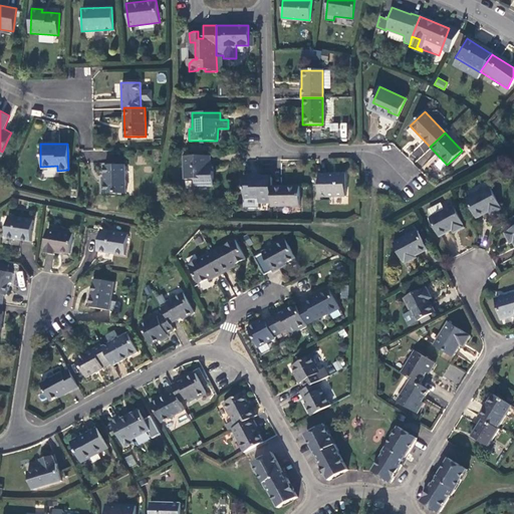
[(208,166),(208,156),(183,156),(183,179),(193,179),(193,186),(211,186),(211,172),(208,172),(208,169),(211,169),(211,166),(208,166)]
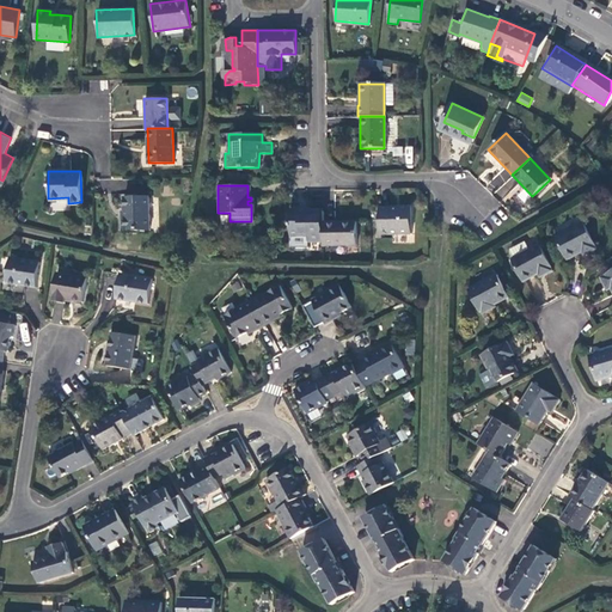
[(148,228),(147,196),(123,196),(123,209),(123,215),(121,215),(121,230),(148,228)]
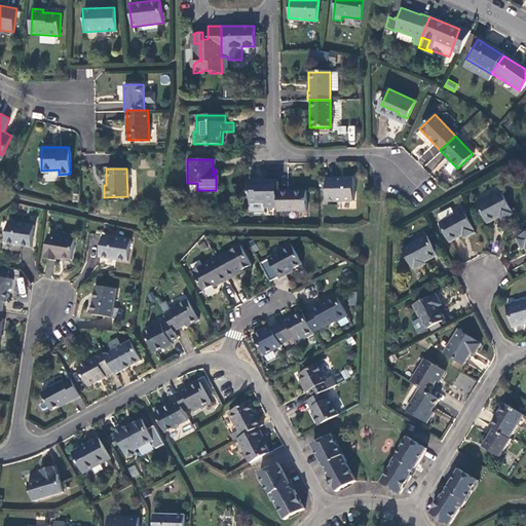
[(263,208),(276,208),(276,191),(276,182),(264,182),(257,182),(257,179),(248,179),(248,203),(263,203),(263,208)]
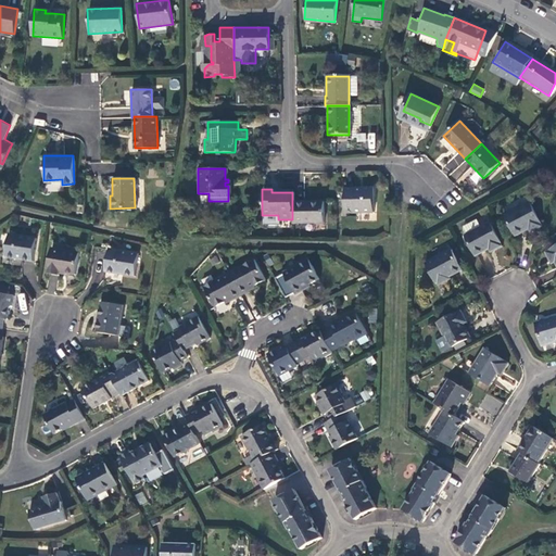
[(373,215),(373,189),(343,189),(343,215),(373,215)]
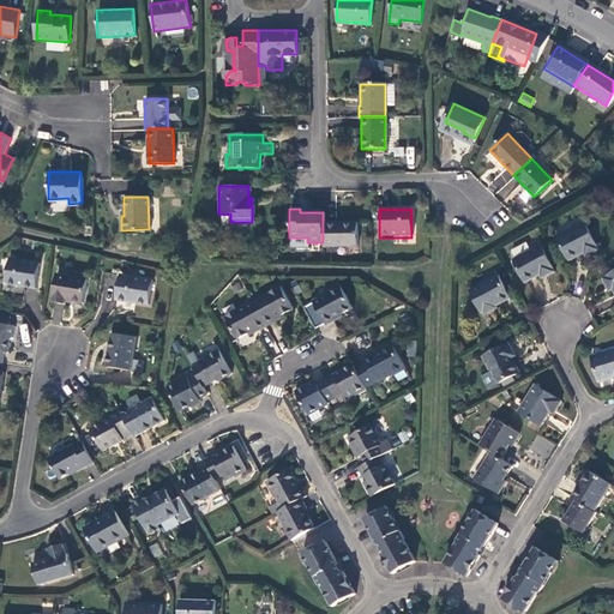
[(323,242),(323,247),(357,247),(357,223),(323,223),(323,242)]
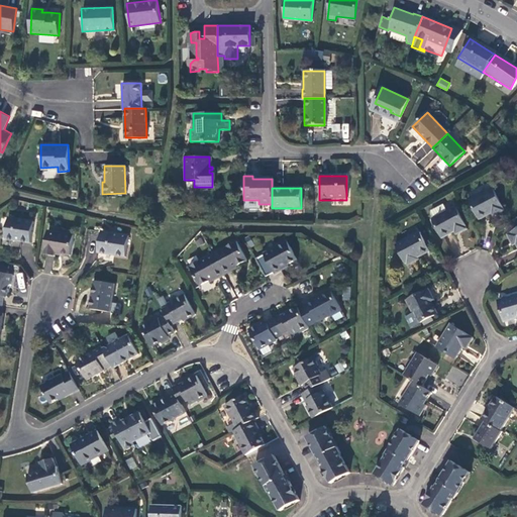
[(505,210),(494,188),(470,201),(480,219),(494,211),(493,209),(496,208),(499,214),(505,210)]
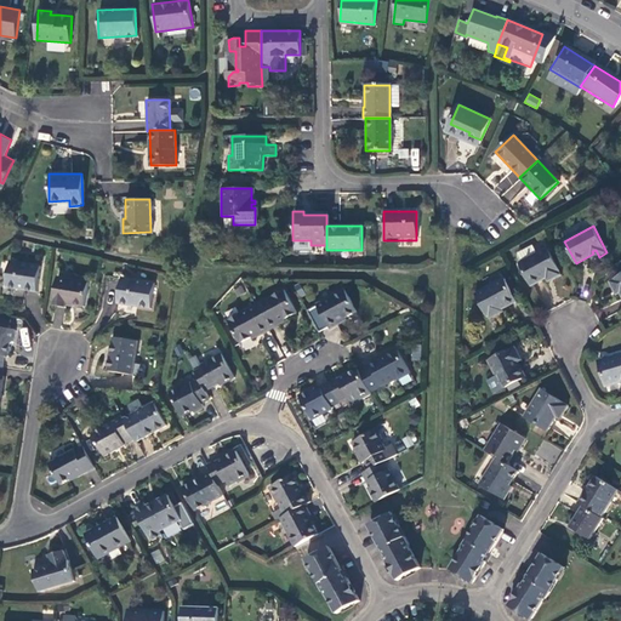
[(536,255),(533,246),(518,255),(522,263),(520,263),(531,286),(547,278),(546,275),(548,274),(552,281),(562,275),(548,249),(536,255)]
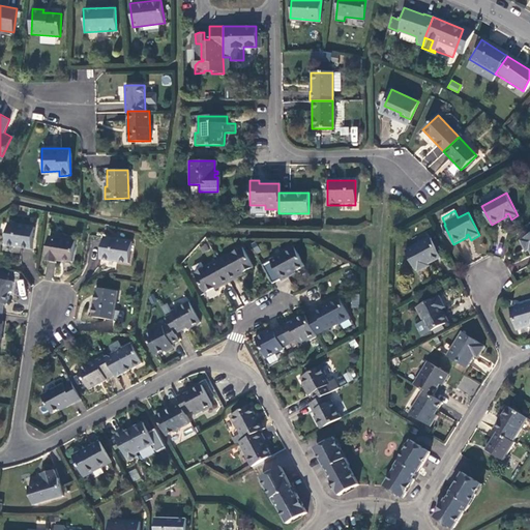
[(32,248),(35,228),(9,224),(5,252),(21,254),(22,247),(32,248)]
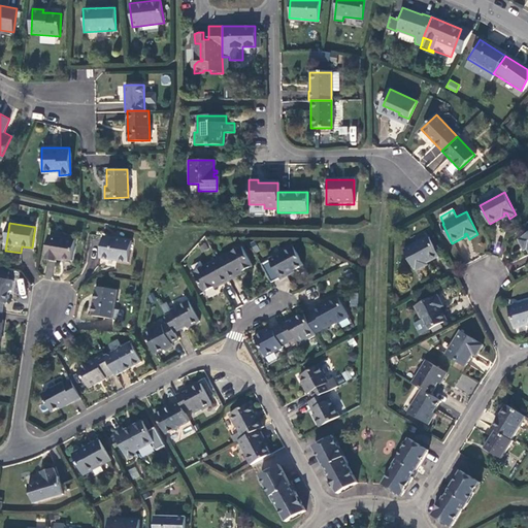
[(72,260),(75,239),(50,235),(45,260),(56,261),(57,258),(72,260)]
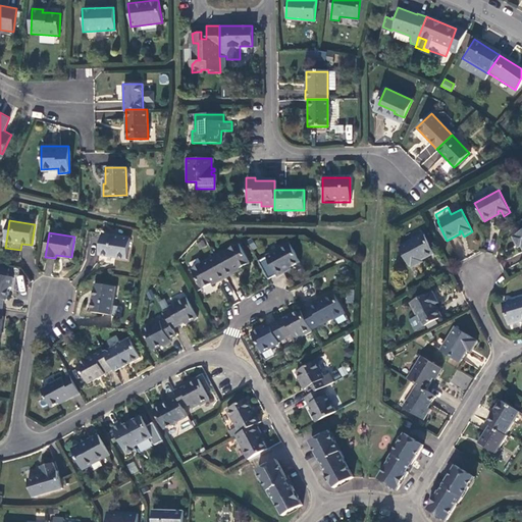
[(127,259),(131,237),(103,232),(98,262),(116,264),(117,257),(127,259)]
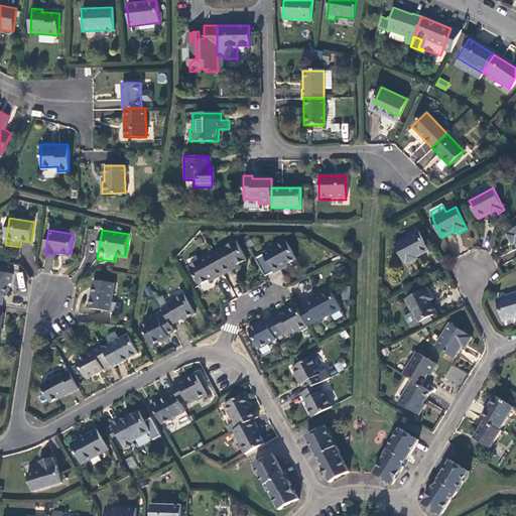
[(515,230),(506,236),(510,244),(515,240),(515,243),(515,244),(515,245),(515,230)]
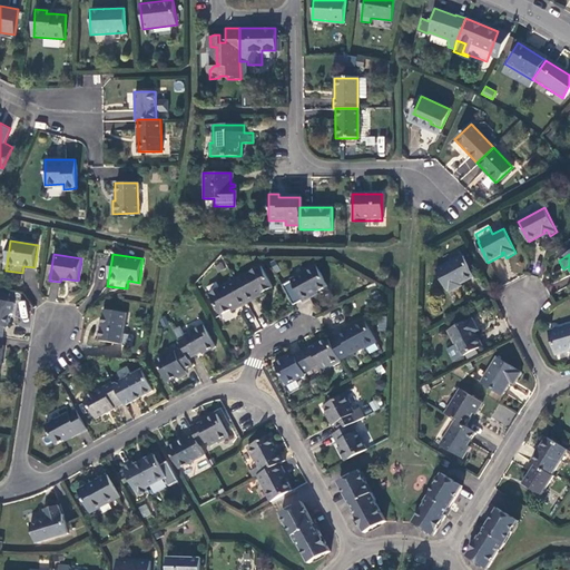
[(474,277),(464,256),(436,271),(446,291),(449,290),(450,293),(459,288),(458,285),(461,284),(474,277)]
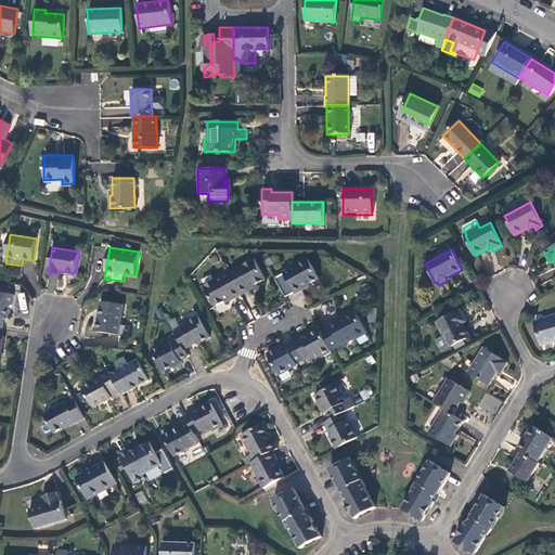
[(297,263),(297,265),(283,272),(295,294),(304,289),(302,287),(309,284),(320,279),(308,257),(297,263)]
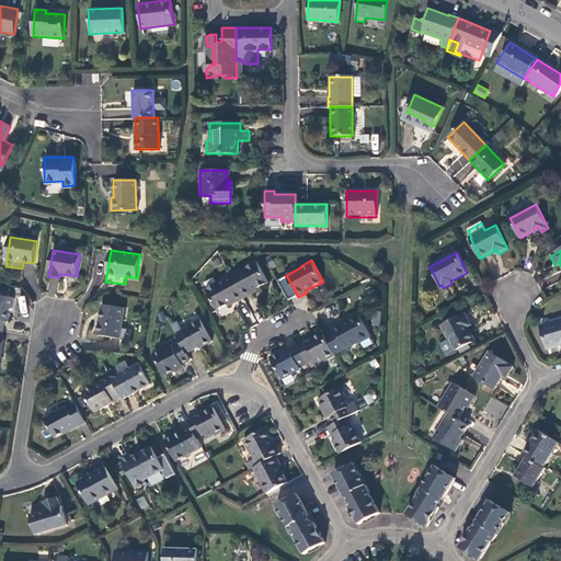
[(256,261),(232,274),(244,297),(252,293),(252,292),(268,282),(256,261)]
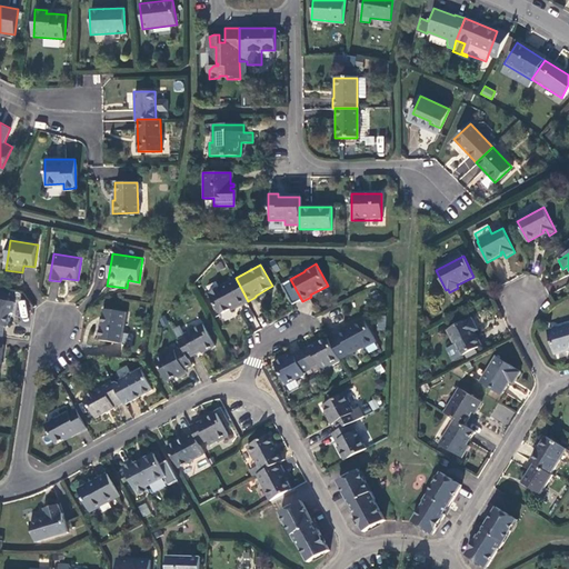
[(248,301),(236,278),(209,292),(221,315),(239,305),(239,306),(248,301)]
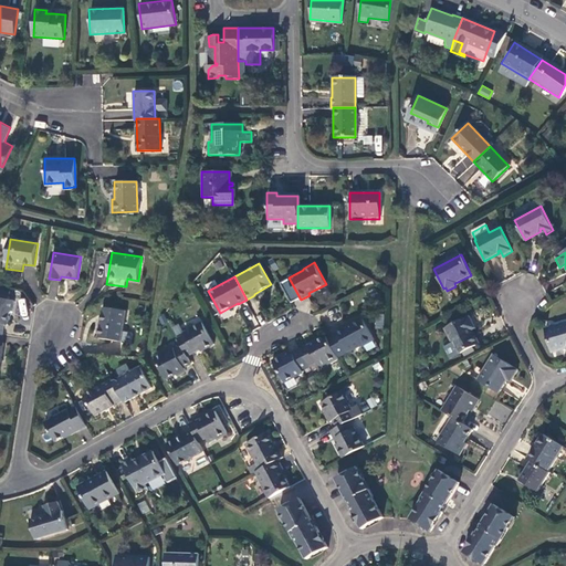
[(50,279),(48,297),(56,299),(59,280),(50,279)]
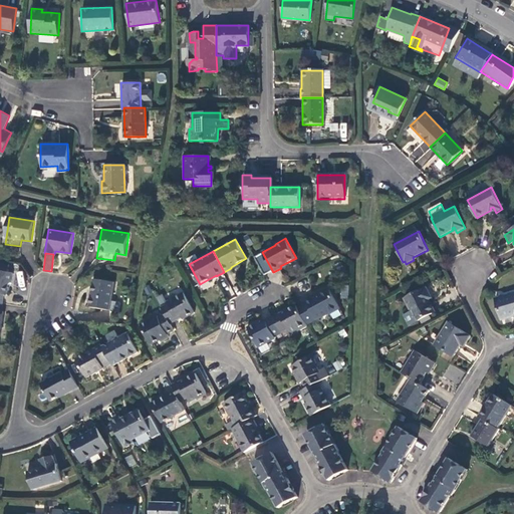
[(0,300),(1,293),(4,294),(5,284),(8,282),(10,272),(6,271),(8,265),(0,263),(0,300)]
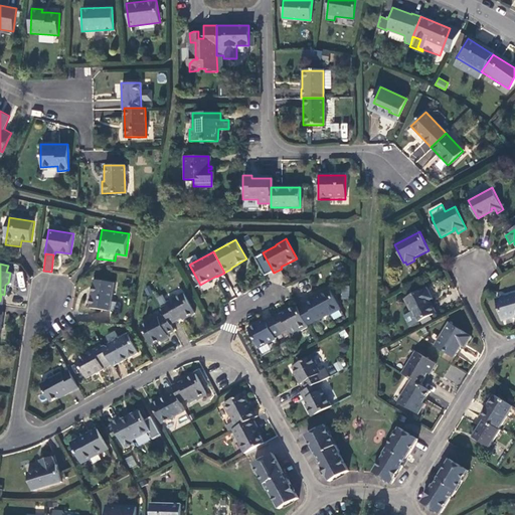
[(112,311),(116,283),(95,280),(93,289),(97,289),(97,293),(93,295),(91,308),(112,311)]
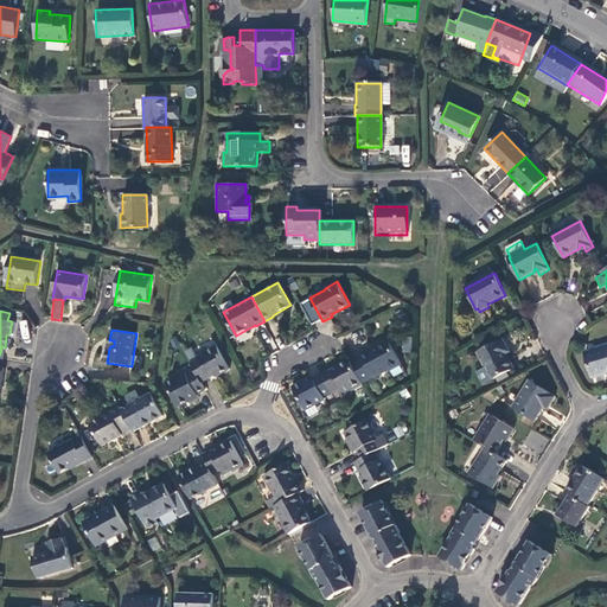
[(505,353),(510,351),(503,339),(475,353),(491,381),(512,369),(506,357),(505,353)]
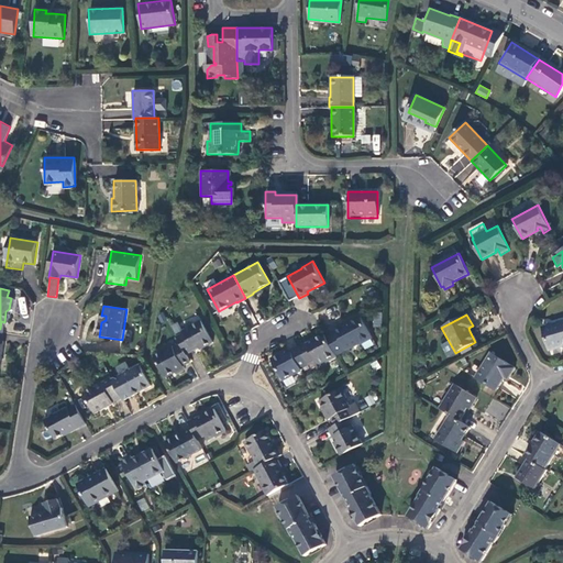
[(362,317),(351,322),(344,326),(343,324),(335,329),(348,350),(361,343),(362,343),(373,338),(362,317)]
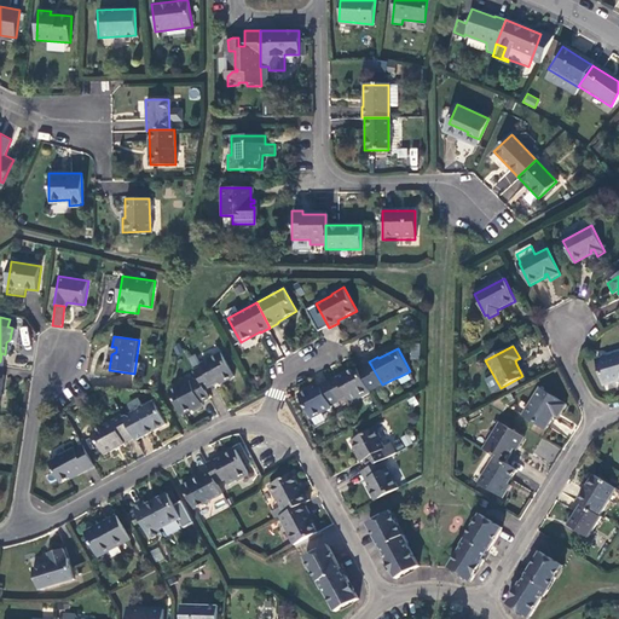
[(198,376),(206,389),(218,382),(219,385),(235,376),(220,352),(201,363),(202,365),(195,369),(198,376)]
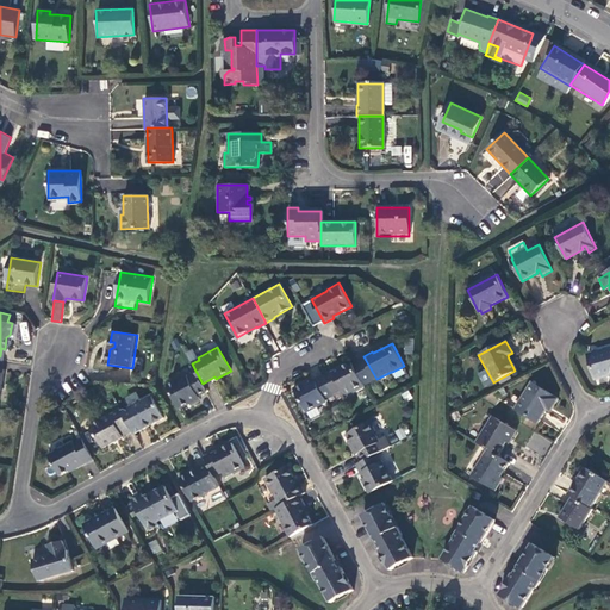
[(609,348),(587,355),(595,380),(609,375),(609,348)]
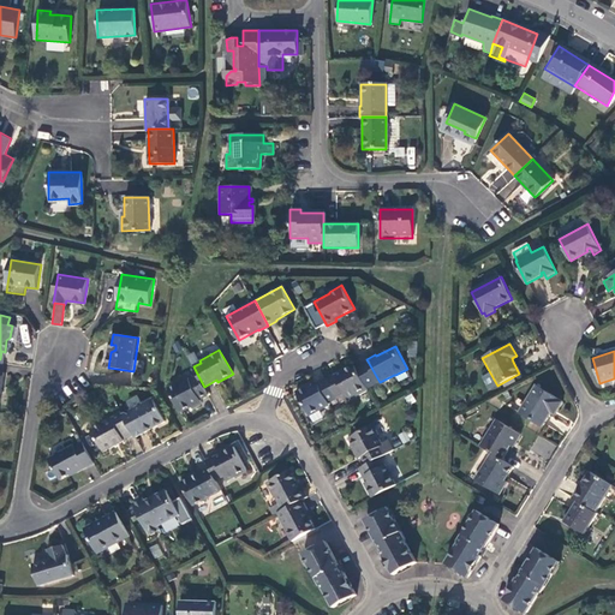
[(347,399),(369,388),(356,365),(344,372),(336,376),(335,375),(327,378),(338,399),(345,394),(347,399)]
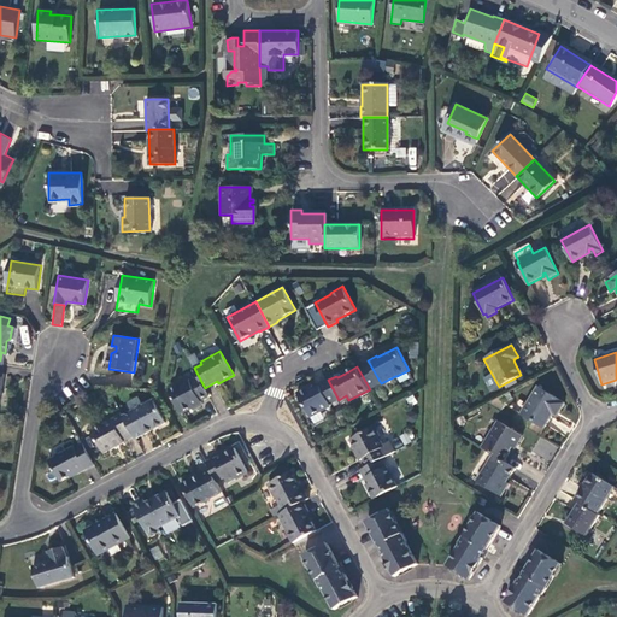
[(188,378),(169,389),(182,413),(201,403),(200,400),(209,395),(205,388),(198,375),(189,380),(188,378)]
